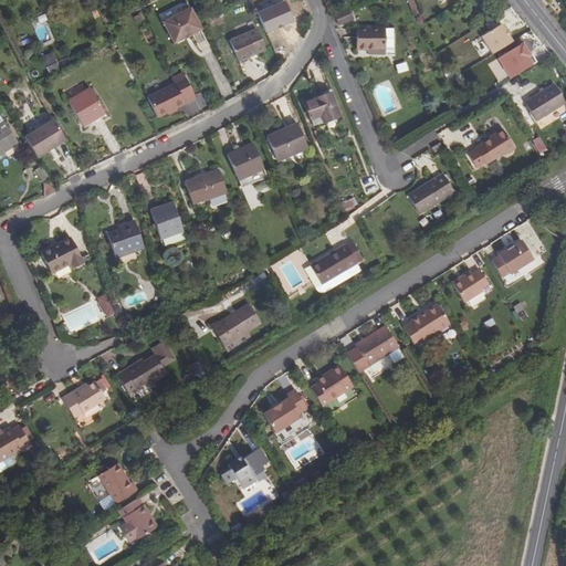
[(407,0),(411,10),(417,8),(413,0),(407,0)]
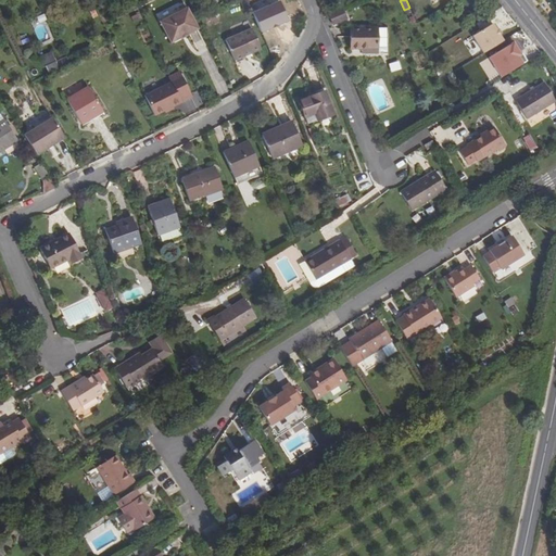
[(156,17),(168,38),(197,27),(185,7),(156,17)]
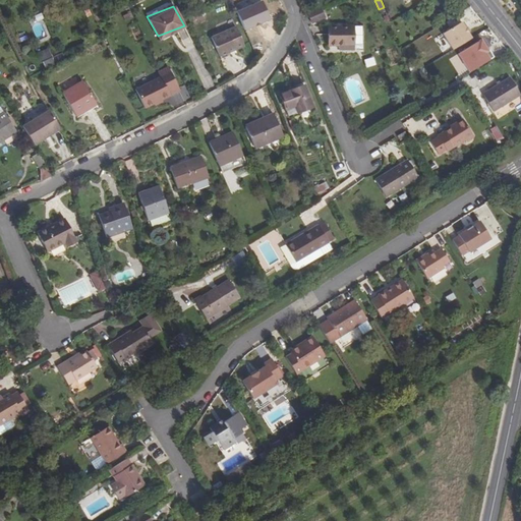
[(326,19),(322,8),(308,13),(312,23),(326,19)]
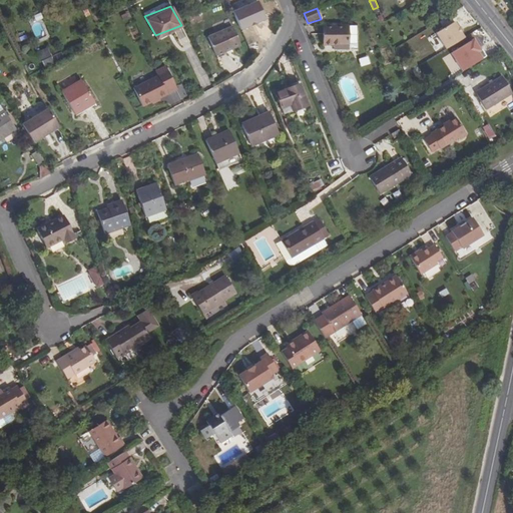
[(457,22),(436,32),(444,49),(465,40),(457,22)]
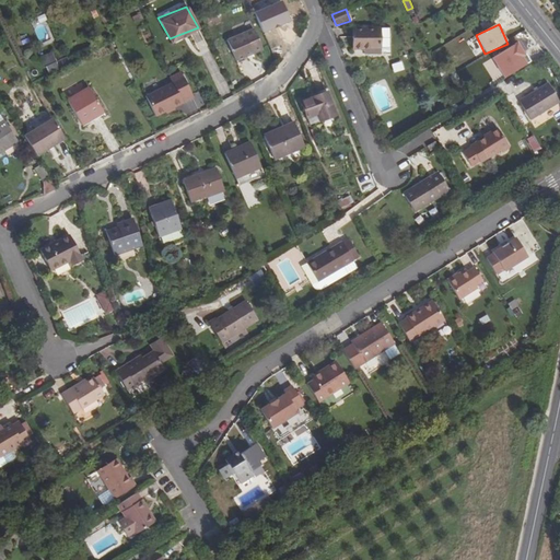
[(225,39),(236,62),(263,49),(253,27),(225,39)]
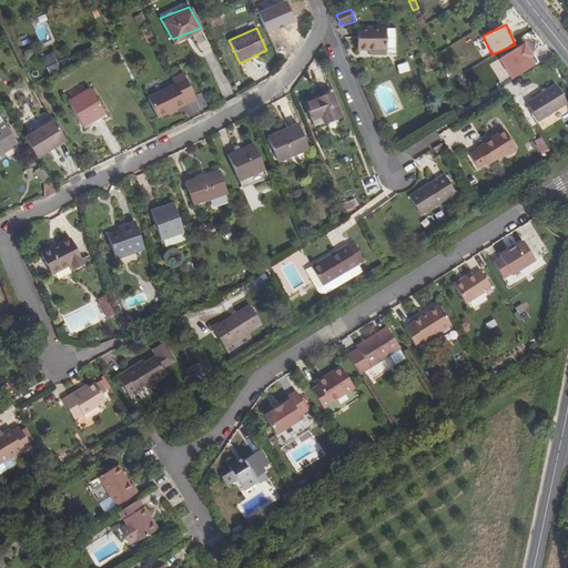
[(396,33),(396,28),(392,28),(392,29),(385,29),(385,52),(392,52),(392,54),(396,54),(396,49),(395,49),(395,33),(396,33)]
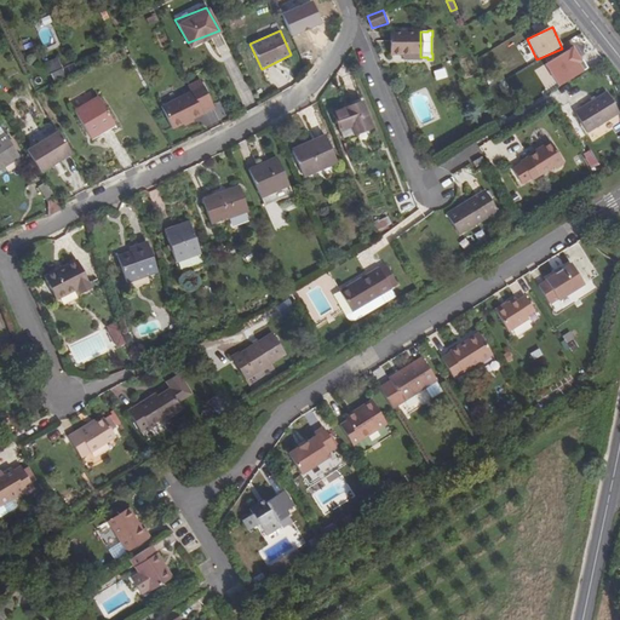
[(420,57),(420,32),(390,32),(390,53),(408,53),(408,58),(420,58),(420,57)]
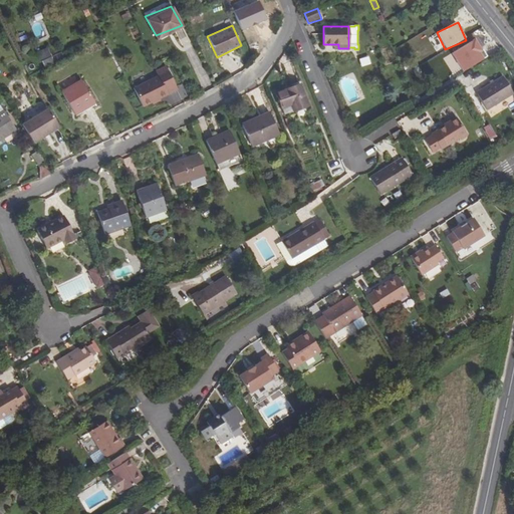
[(452,51),(461,70),(487,59),(478,39),(452,51)]
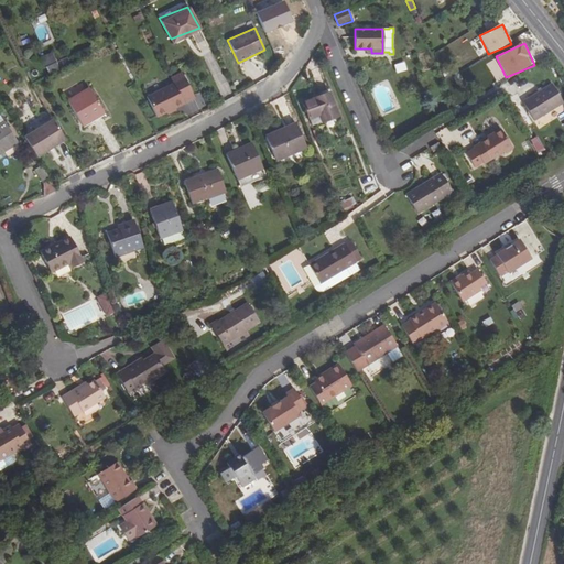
[(52,56),(42,62),(46,69),(56,64),(52,56)]
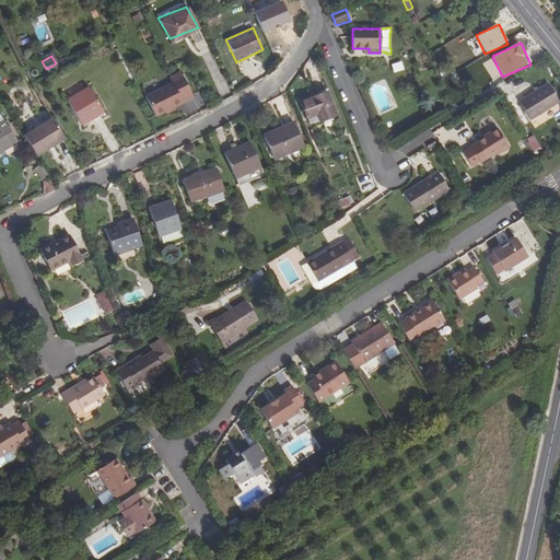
[(391,63),(394,72),(405,70),(403,60),(391,63)]
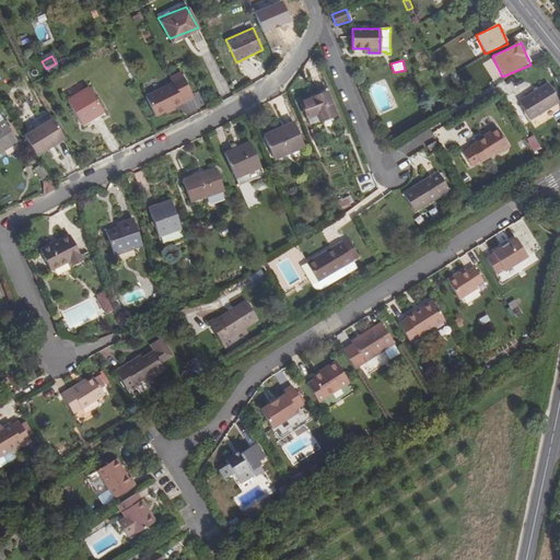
[(183,76),(143,94),(155,117),(194,100),(183,76)]
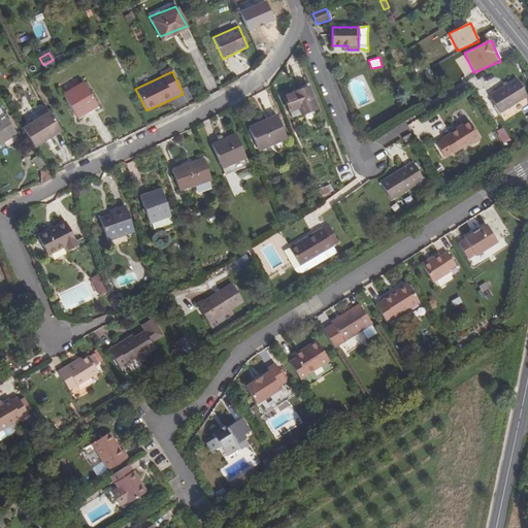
[(527,94),(518,77),(490,95),(500,111),(527,94)]
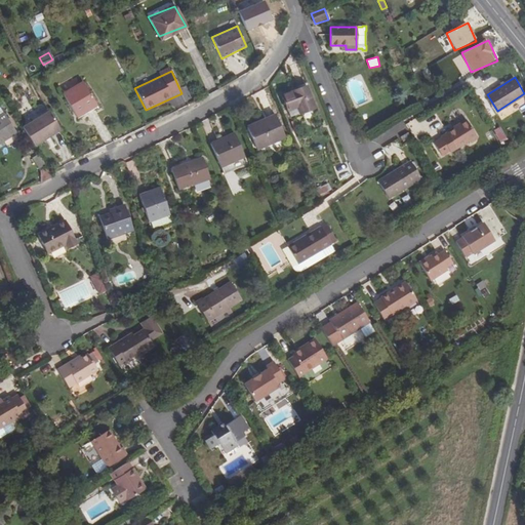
[(96,106),(83,83),(68,92),(80,115),(96,106)]
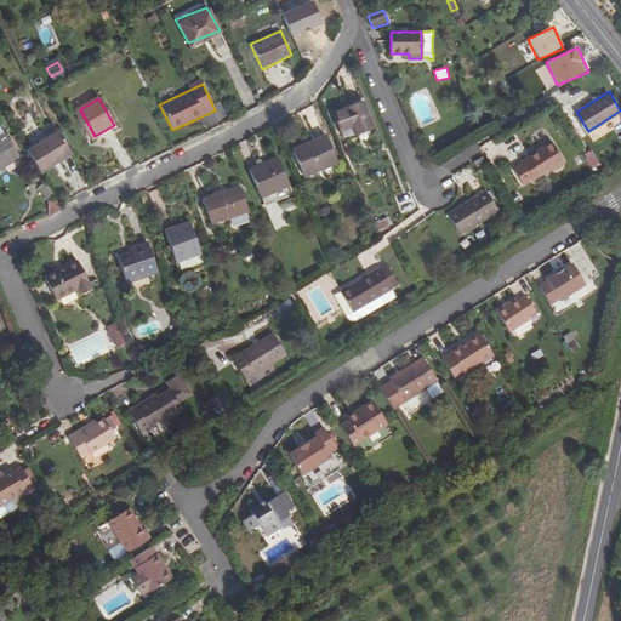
[(372,129),(363,103),(335,114),(345,138),(372,129)]
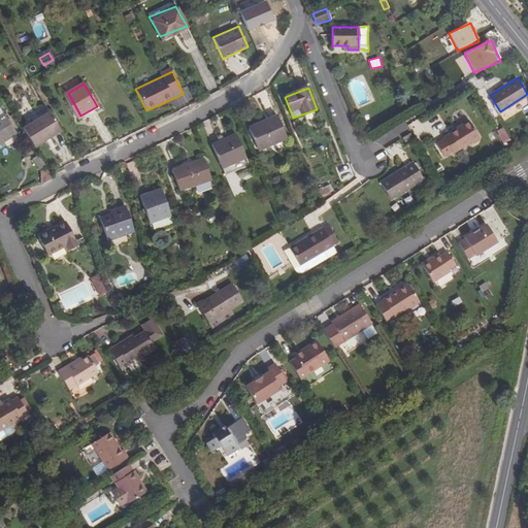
[(80,116),(68,93),(64,95),(77,118),(80,116)]
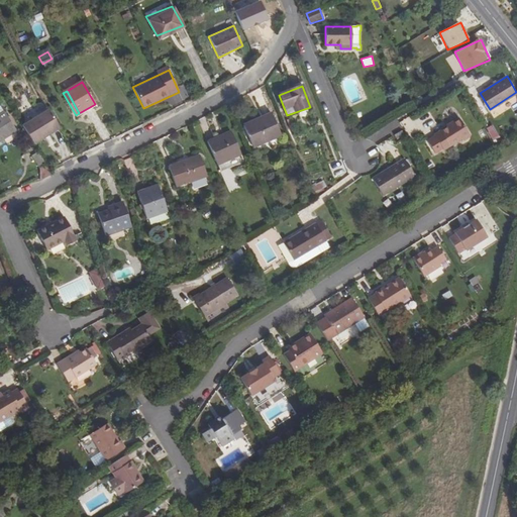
[(60,128),(48,109),(22,125),(33,143),(60,128)]
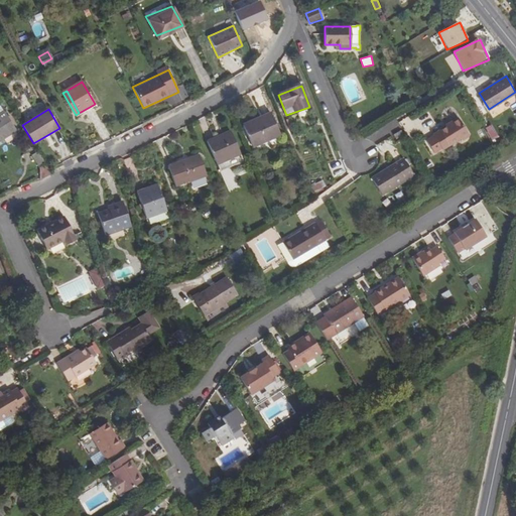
[(0,139),(16,130),(5,113),(0,115),(0,139)]
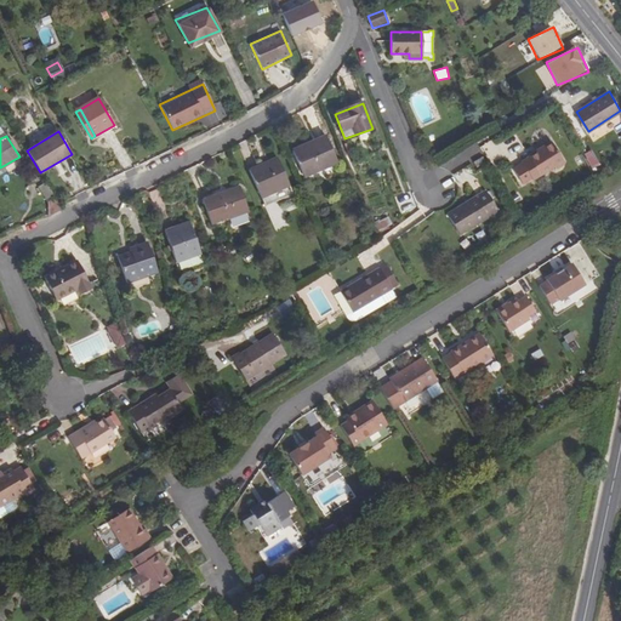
[(326,137),(292,152),(303,177),(337,163),(326,137)]
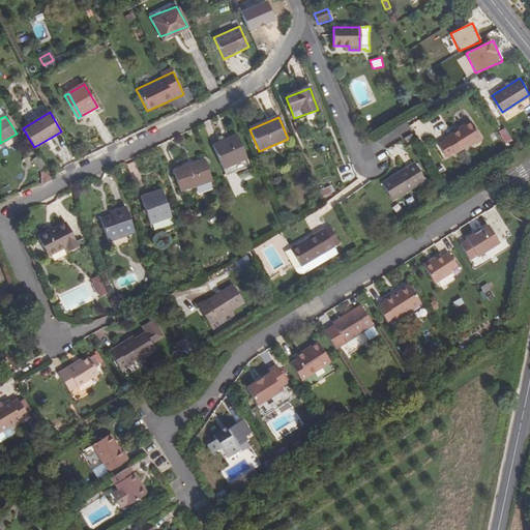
[(483,139),(472,119),(463,125),(465,128),(459,131),(453,135),(452,134),(445,138),(455,154),(474,143),(474,145),(483,139)]
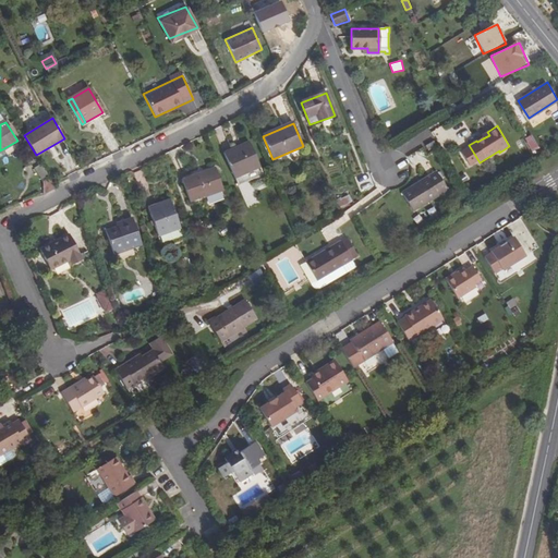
[(531,152),(538,149),(535,140),(528,142),(531,152)]
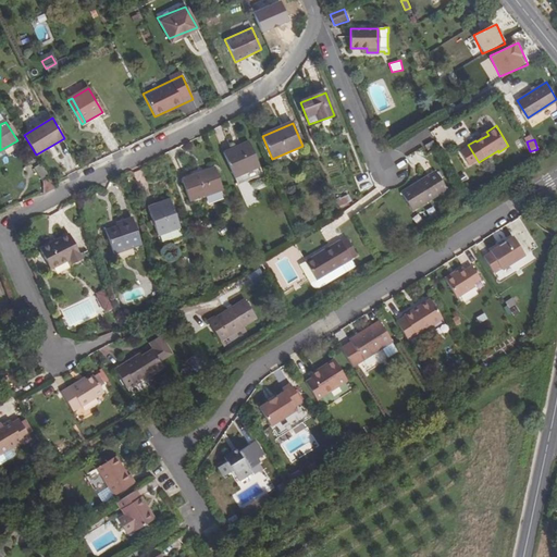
[(249,143),(224,153),(237,184),(262,173),(249,143)]
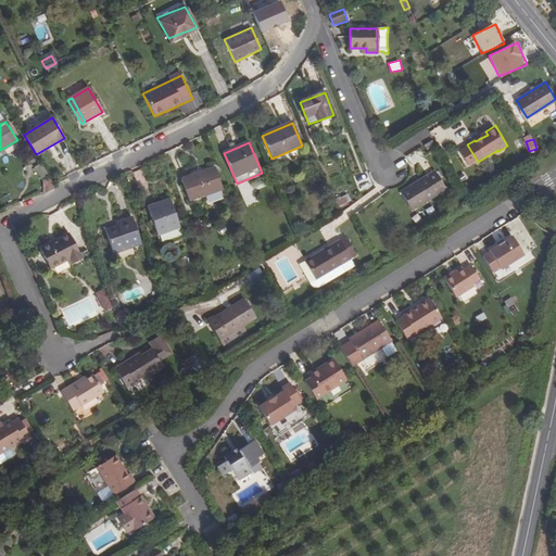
[(434,146),(432,142),(425,147),(427,151),(434,146)]
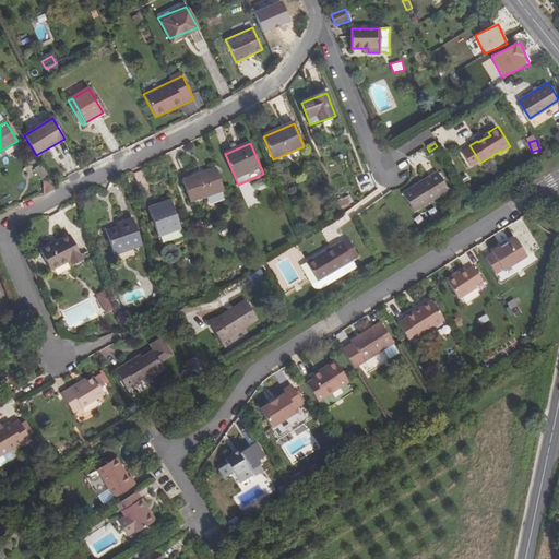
[(50,178),(42,164),(34,168),(43,182),(50,178)]
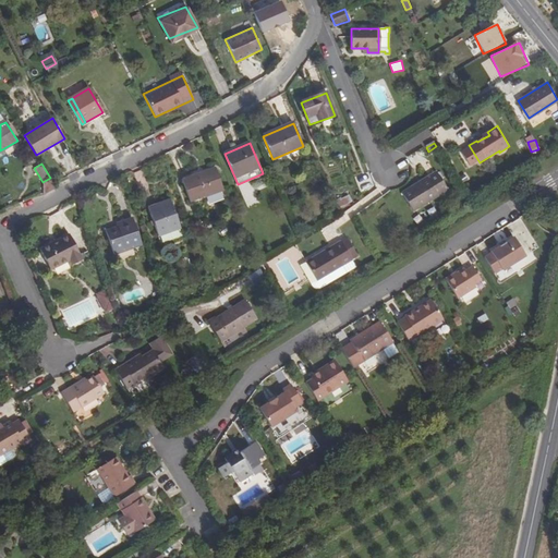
[(198,173),(183,179),(190,201),(222,190),(216,169),(198,176),(198,173)]
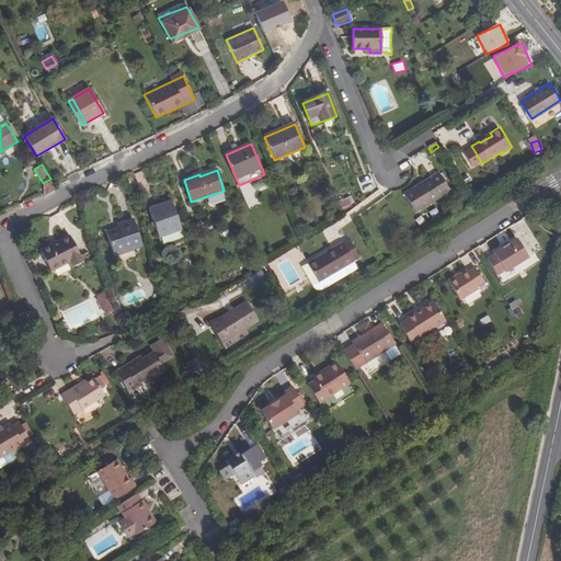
[(449,192),(438,173),(403,194),(415,214),(449,192)]
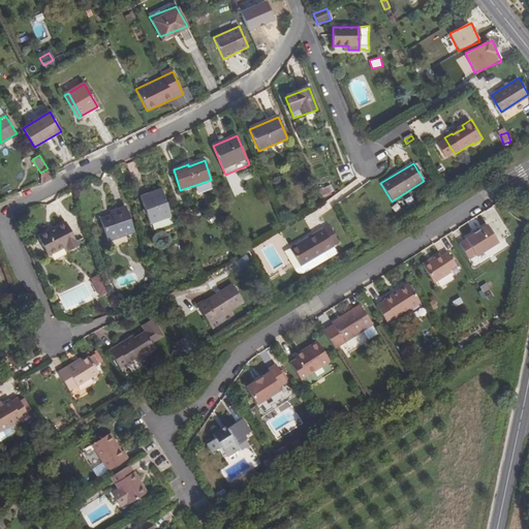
[(170,216),(161,190),(141,197),(150,223),(170,216)]
